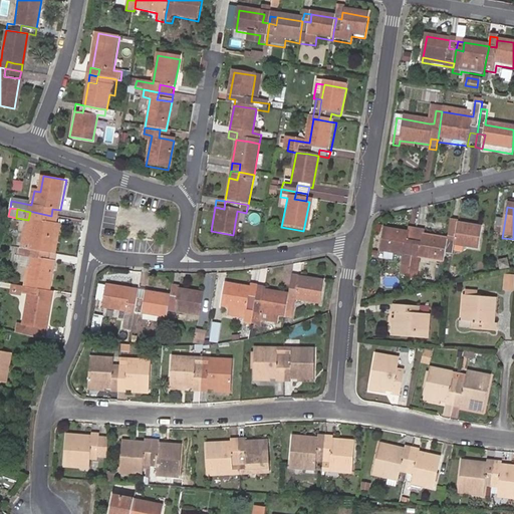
[(52,209),(51,216),(59,217),(60,210),(52,209)]
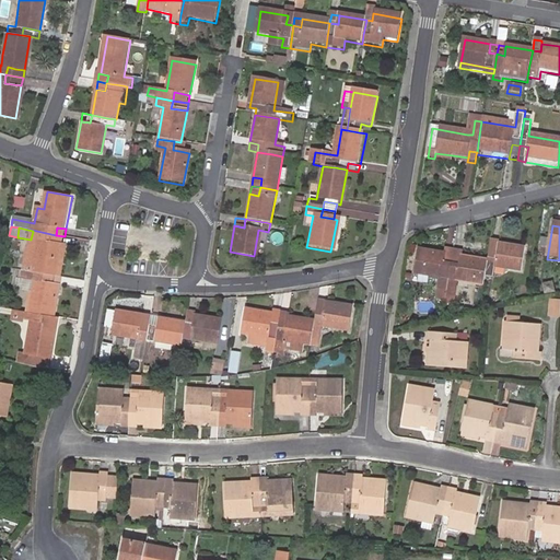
[(48,275),(57,277),(62,245),(55,243),(56,235),(33,231),(31,240),(25,271),(48,275)]
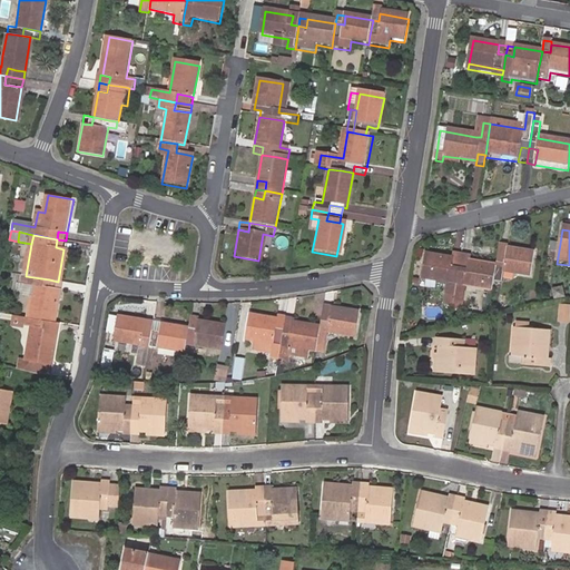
[(66,241),(57,239),(56,247),(64,249),(66,241)]
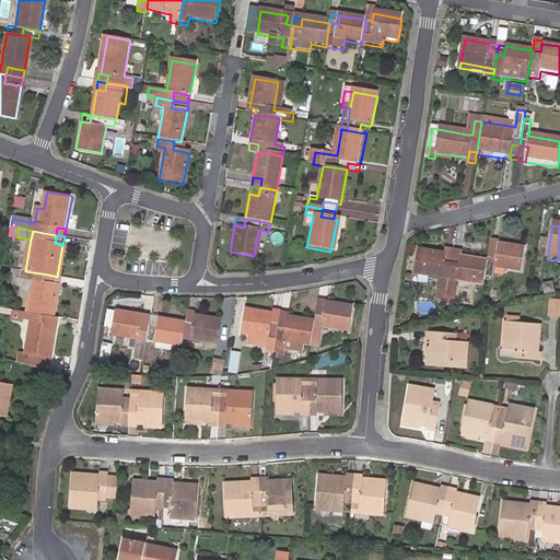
[(490,238),(488,252),(497,253),(498,243),(499,240),(490,238)]
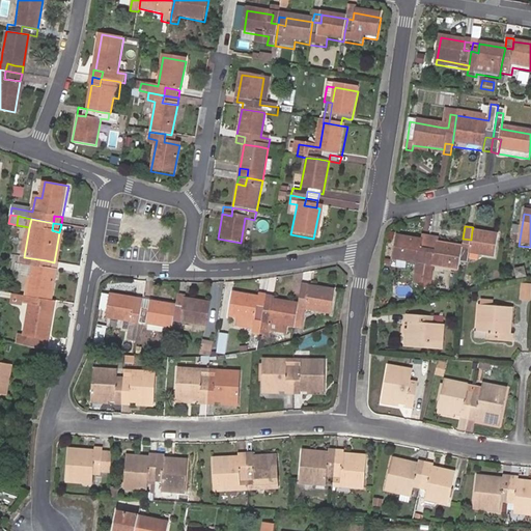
[(498,235),(472,230),(471,240),(463,239),(462,248),(458,263),(466,264),(468,254),(494,258),(498,235)]
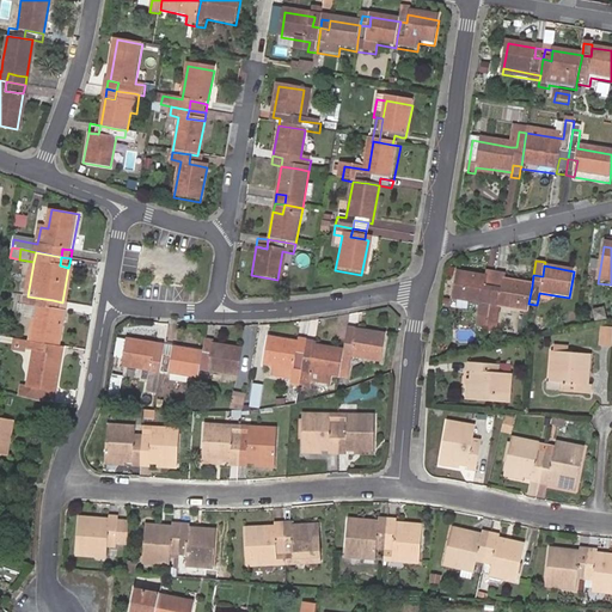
[(72,268),(68,268),(62,303),(66,303),(72,268)]
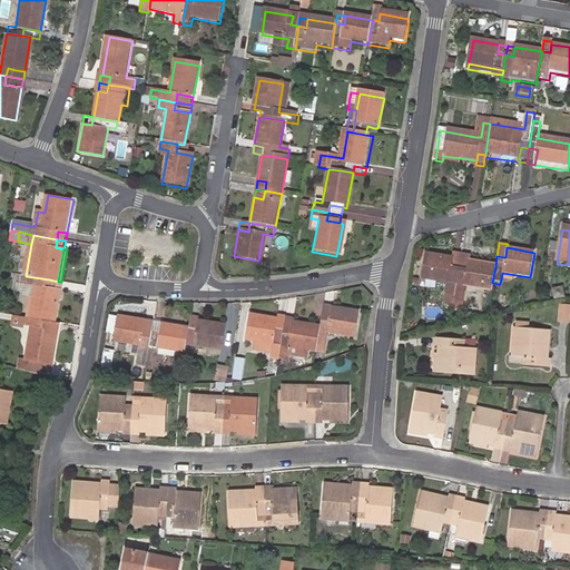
[(459,269),(462,253),(453,252),(453,257),(451,267),(459,269)]
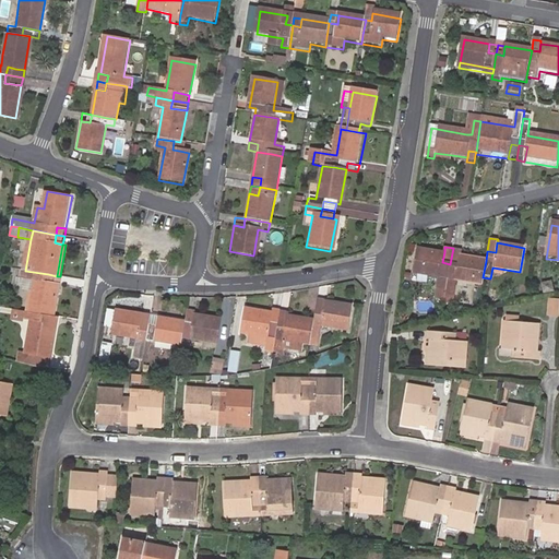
[(448,280),(450,264),(442,262),(444,252),(416,248),(412,272),(438,276),(436,288),(445,290),(448,280)]
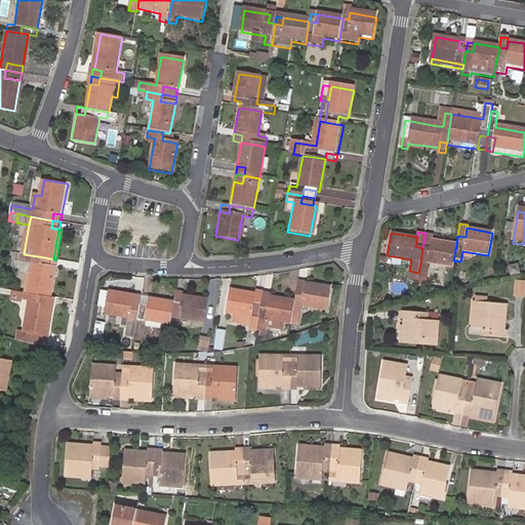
[(432,240),(433,234),(426,233),(422,248),(431,249),(432,240)]
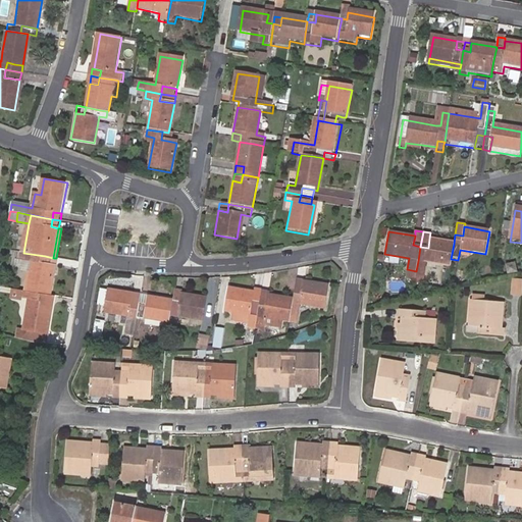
[(427,261),(450,265),(451,259),(454,244),(429,239),(428,248),(420,247),(418,261),(416,271),(415,275),(424,277),(427,261)]
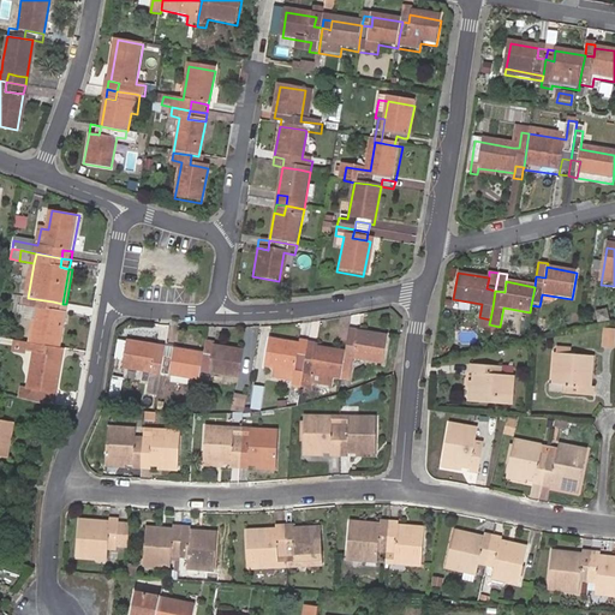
[(53,302),(28,298),(27,306),(34,308),(28,342),(54,347),(60,312),(52,311),(53,302)]
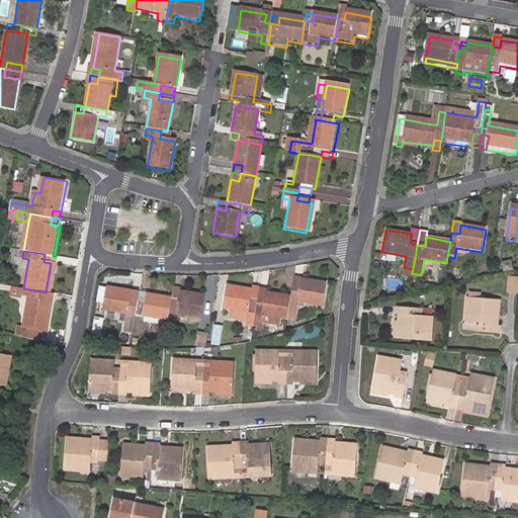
[(44,262),(51,263),(53,256),(45,254),(44,262)]
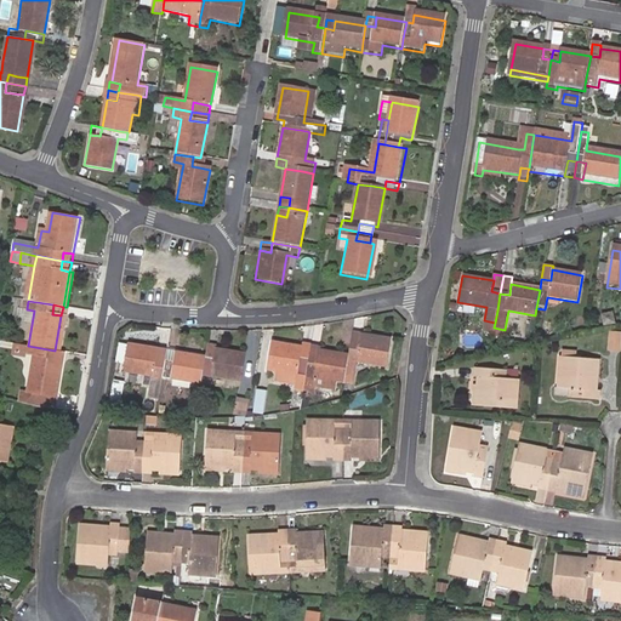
[(494,328),(495,323),(484,320),(482,332),(493,335),(494,328)]
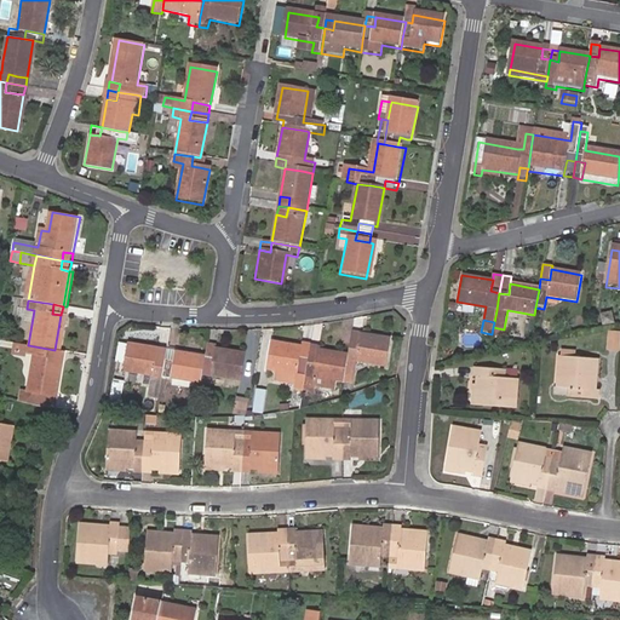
[(504,329),(493,327),(492,334),(492,336),(503,338),(504,329)]
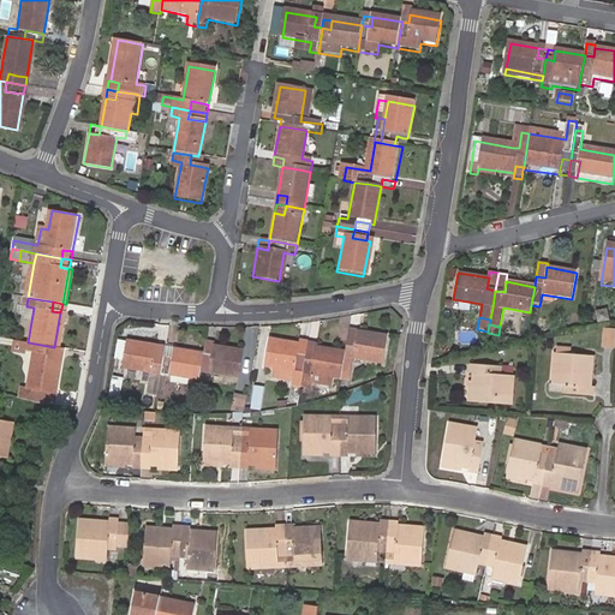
[(614,328),(605,328),(604,344),(614,344),(614,328)]
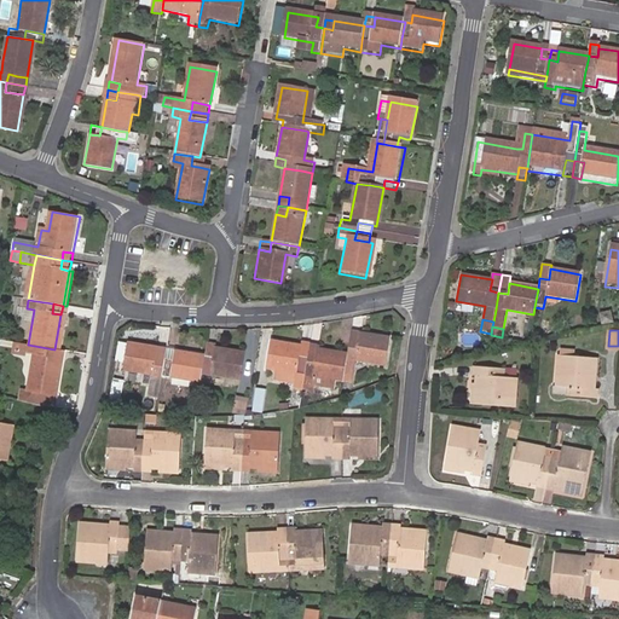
[(347,356),(342,381),(351,382),(354,362),(385,368),(389,341),(359,336),(356,357),(347,356)]
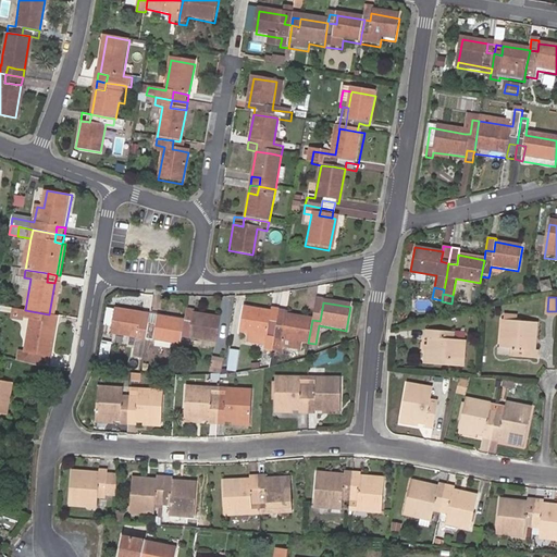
[(320,321),(322,304),(314,302),(312,320),(320,321)]
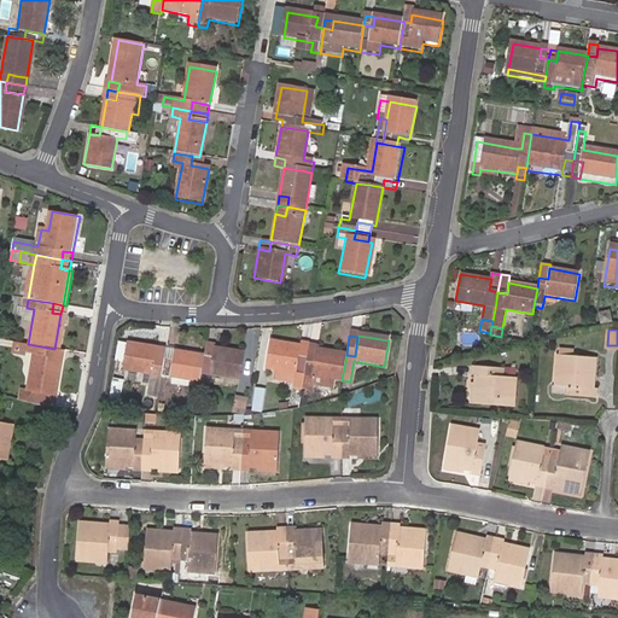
[(307,350),(308,343),(299,340),(298,347),(297,356),(305,357),(307,350)]
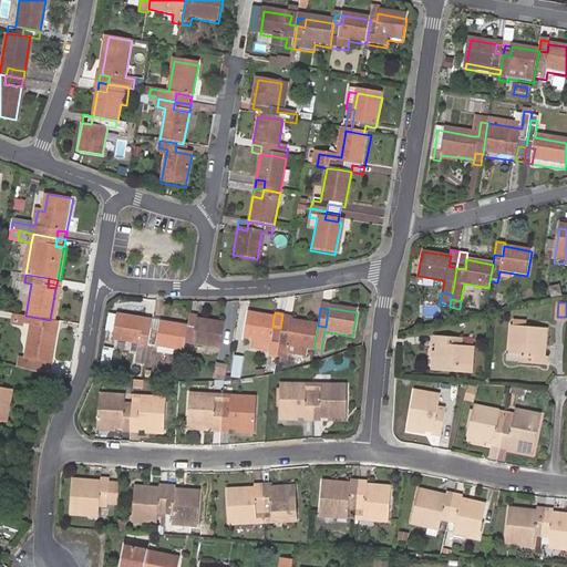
[(275,357),(280,328),(272,327),(274,318),(246,313),(243,338),(249,339),(248,348),(267,351),(266,356),(275,357)]
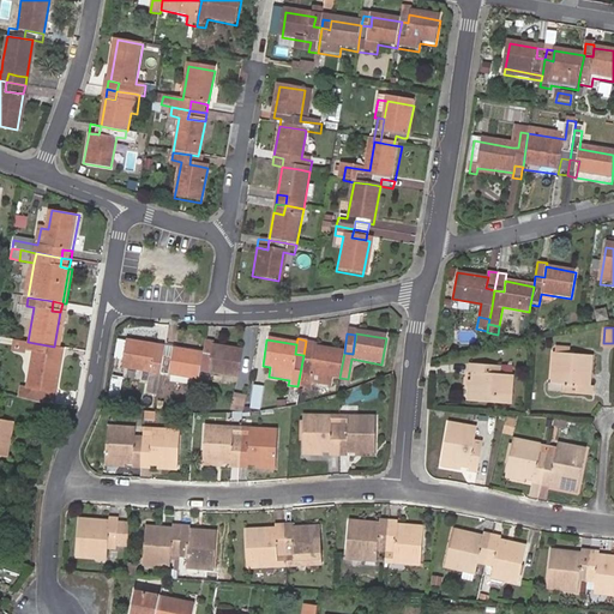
[(149,371),(158,373),(161,356),(152,355),(154,345),(125,341),(120,366),(149,371)]
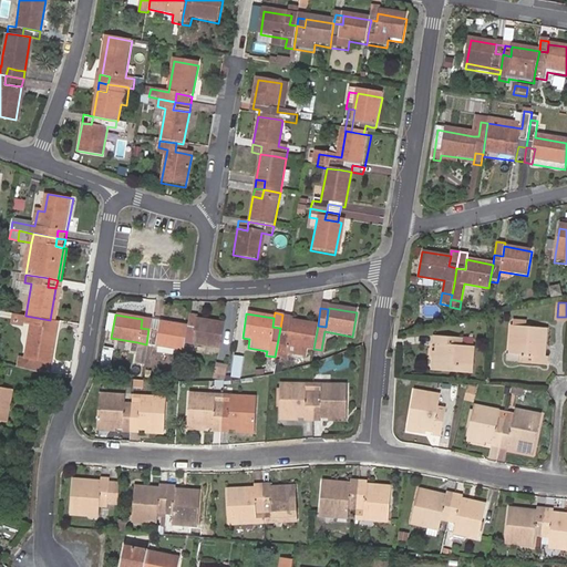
[(195,320),(196,317),(188,315),(186,327),(194,328),(195,320)]
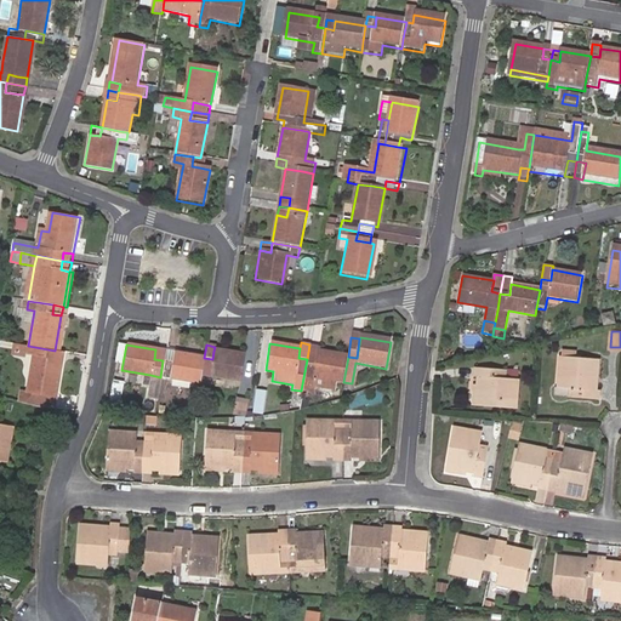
[(55,351),(28,346),(27,354),(36,357),(30,393),(38,394),(56,398),(64,353),(55,351)]
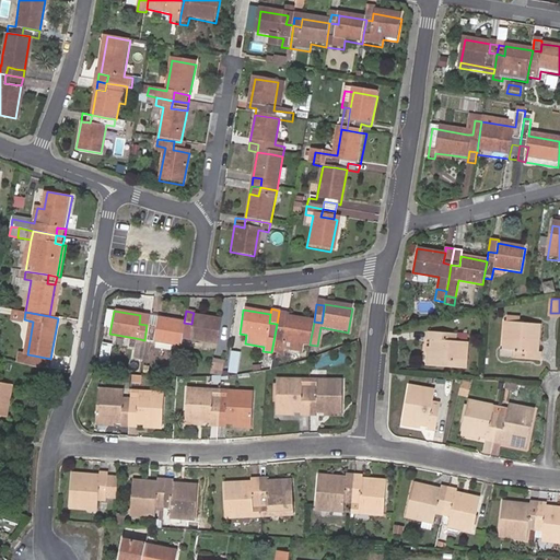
[(139,324),(147,325),(149,316),(140,315),(139,324)]
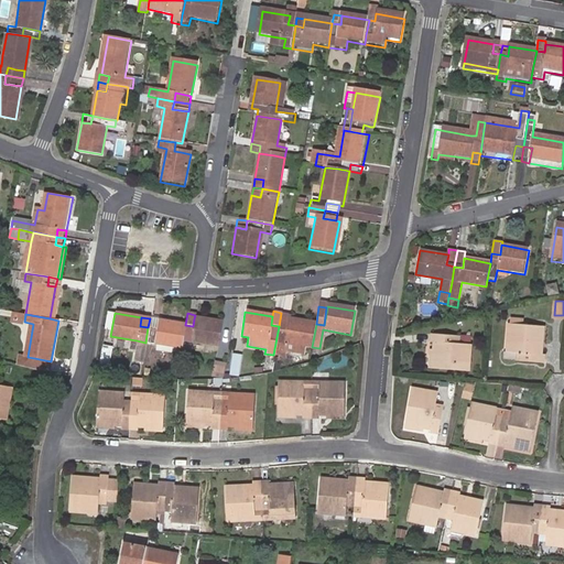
[(183,339),(218,346),(223,323),(194,318),(193,326),(185,325),(183,339)]
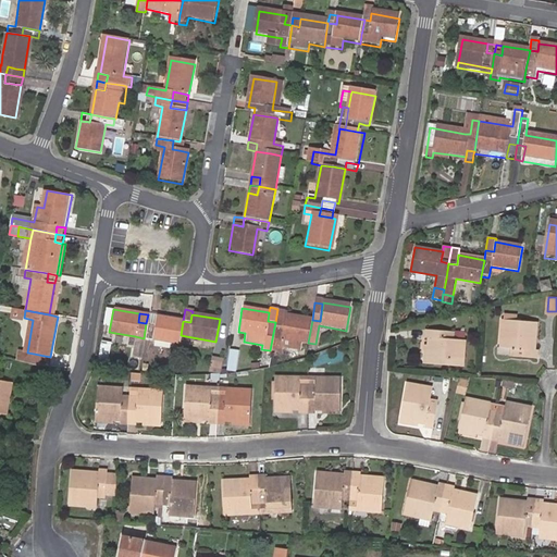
[(144,338),(180,344),(181,335),(183,321),(155,316),(153,324),(146,323),(144,338)]
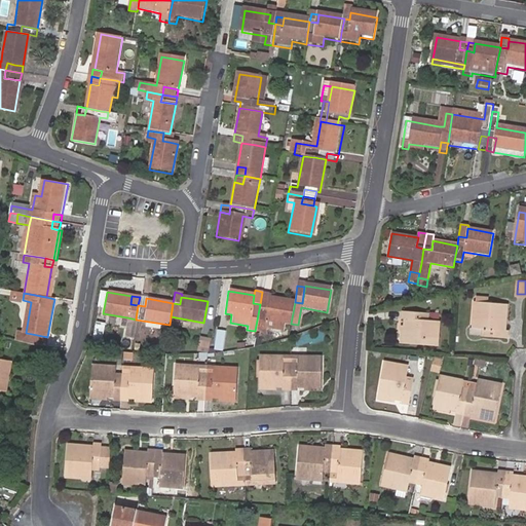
[(269,298),(269,299),(267,305),(260,304),(255,331),(264,333),(265,330),(284,333),(285,323),(291,324),(295,302),(269,298)]
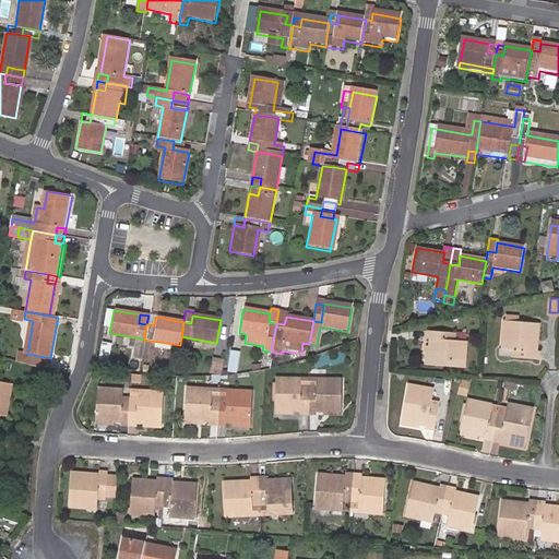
[(507,348),(502,348),(498,347),(497,356),(539,359),(539,351),(537,351),(539,323),(519,321),(507,320),(504,320),(503,336),(508,336),(507,348)]
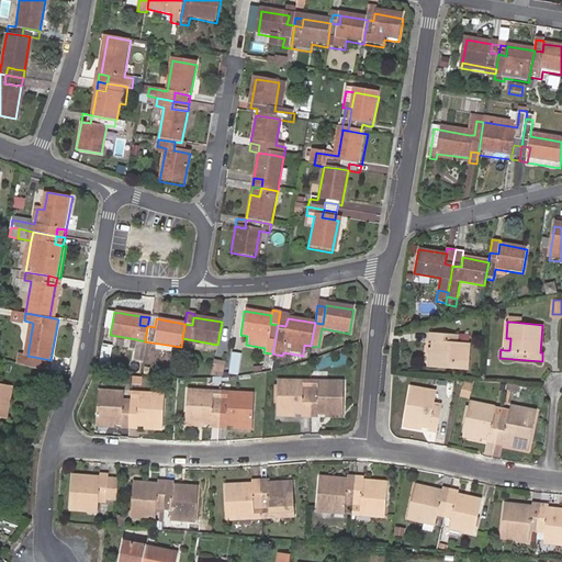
[(434,347),(433,367),(468,369),(470,343),(458,341),(459,334),(430,332),(430,340),(434,340),(434,347)]
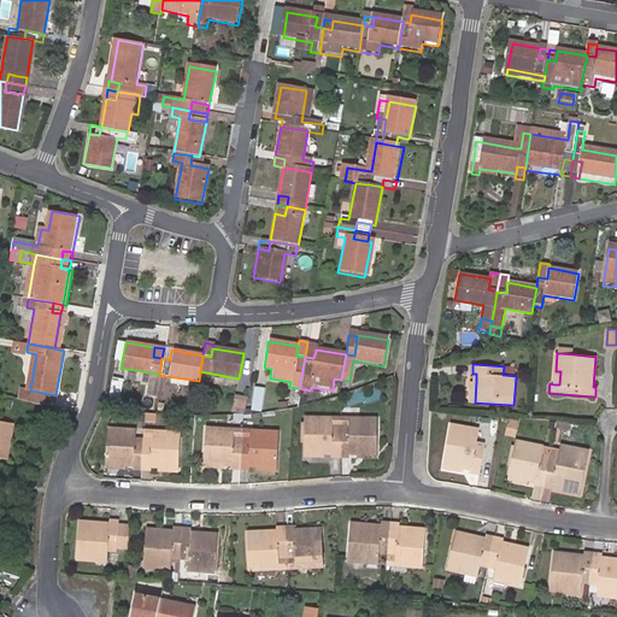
[(148,382),(158,385),(159,375),(150,372),(148,382)]
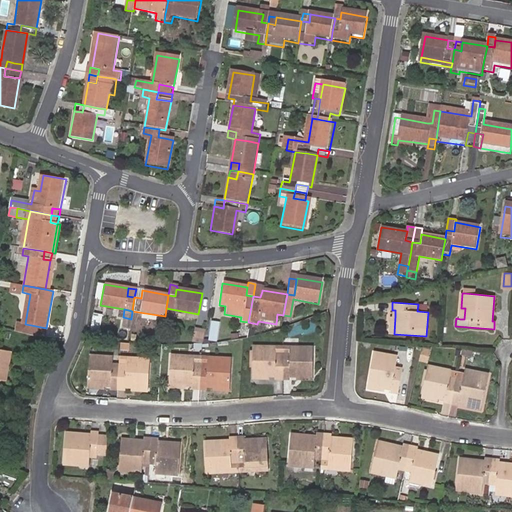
[(217,322),(210,321),(207,339),(215,340),(217,322)]
